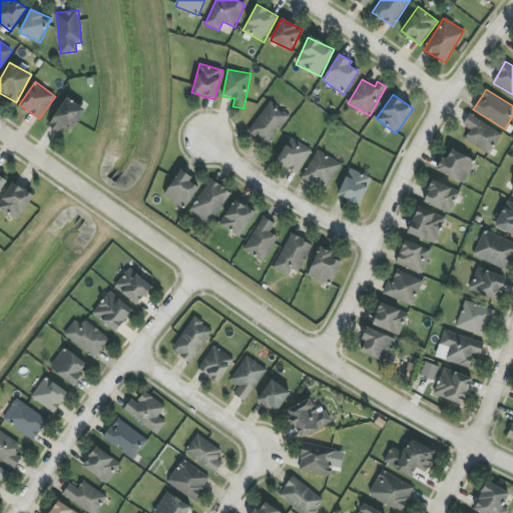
[(59,133),(63,128),(69,132),(86,111),(68,97),(47,124),(59,133)]
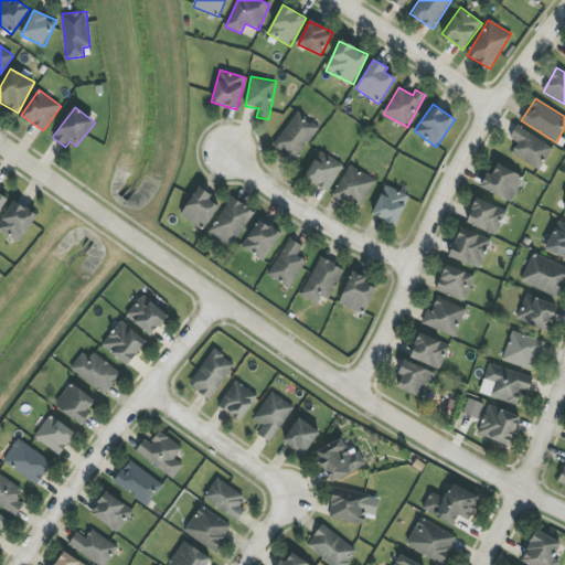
[(274,149),(298,161),(317,125),(294,113),(274,149)]
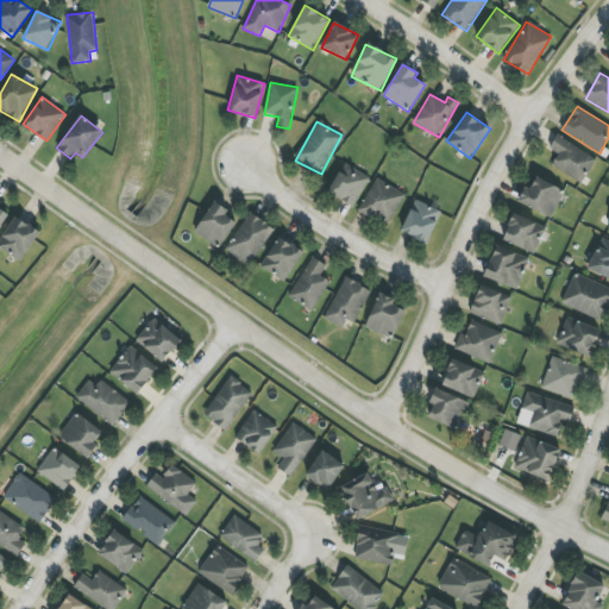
[(596,158),(557,136),(550,148),(559,154),(552,165),(582,183),(596,158)]
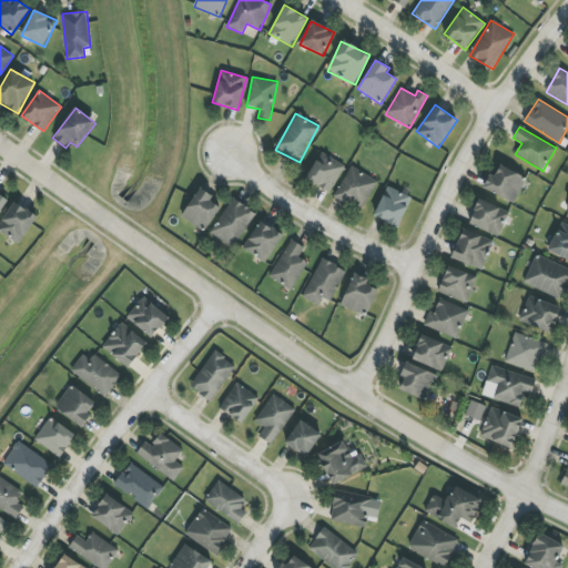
[(306,179),(330,193),(346,166),(322,152),(306,179)]
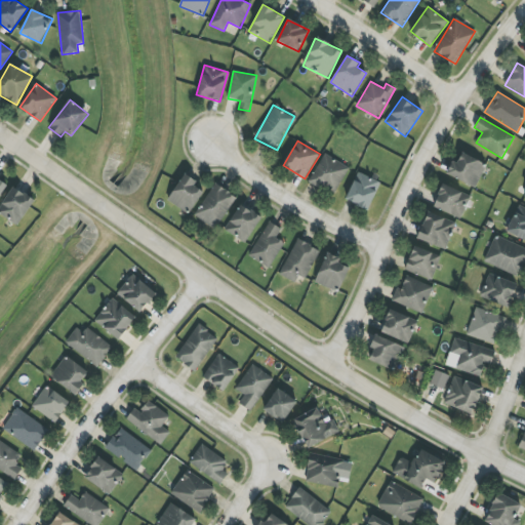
[(475,188),(486,165),(462,152),(457,163),(453,161),(447,173),(475,188)]
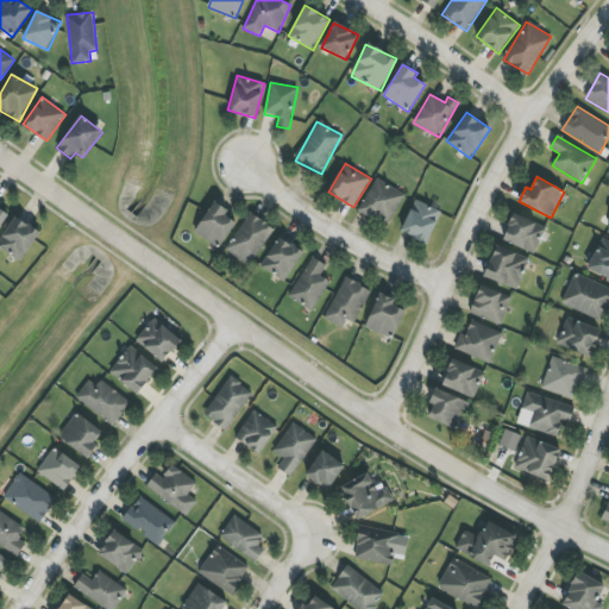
[(389,226),(405,193),(375,179),(359,212),(389,226)]
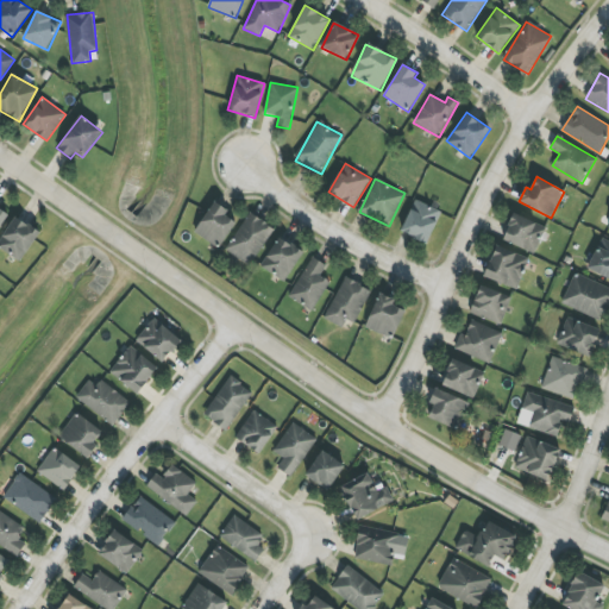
[(441,212),(415,200),(401,232),(427,244),(441,212)]
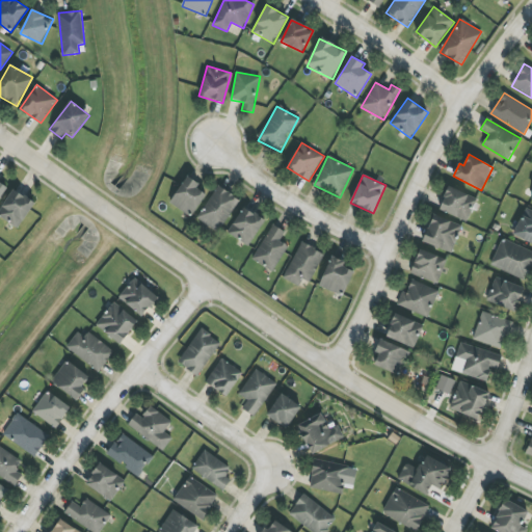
[(207,194),(197,188),(201,184),(188,176),(169,203),(191,217),(207,194)]
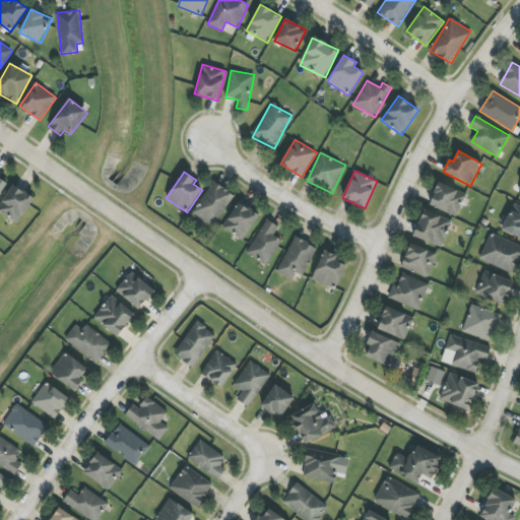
[(235,195),(213,181),(192,213),(213,228),(235,195)]
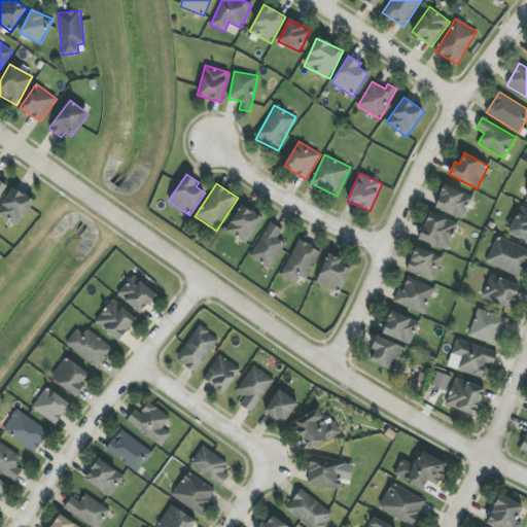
[(462,219),(472,197),(445,184),(434,207),(462,219)]
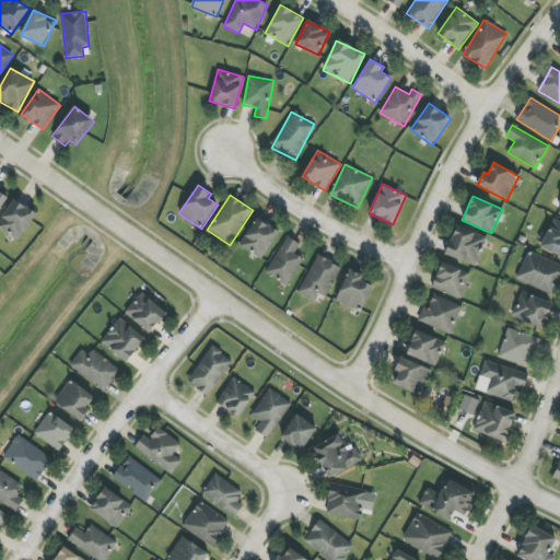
[(0,220),(0,228),(20,241),(36,213),(14,199),(0,220)]
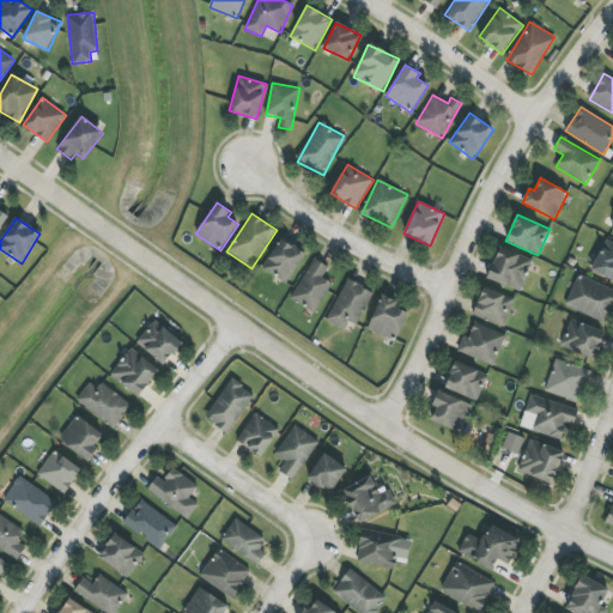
[(262,268),(286,284),(305,254),(281,238),(262,268)]
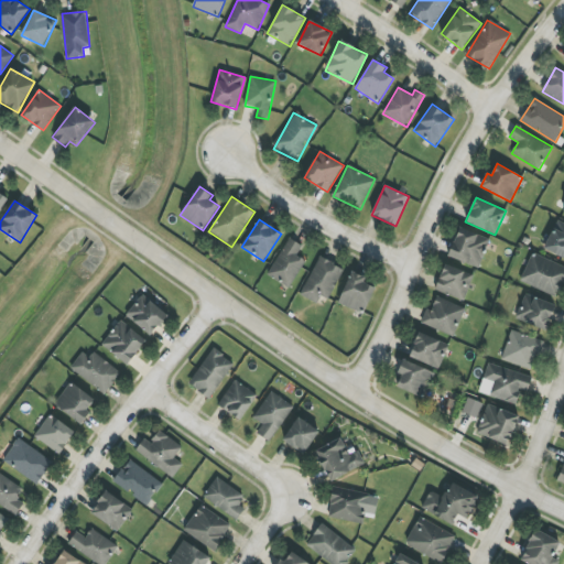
[(563,224),(556,221),(544,249),(563,257),(563,224)]
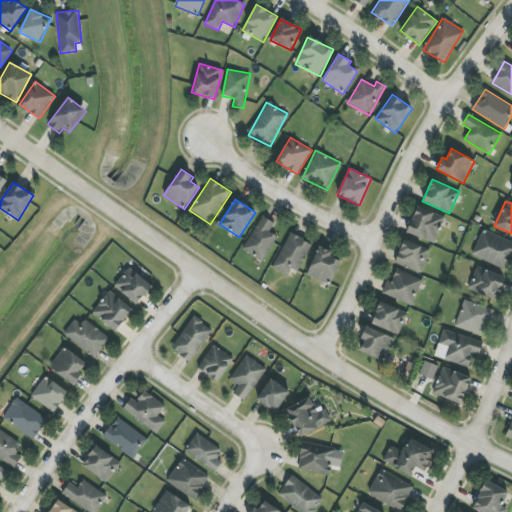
[(408,234),(436,242),(444,215),(415,207),(408,234)]
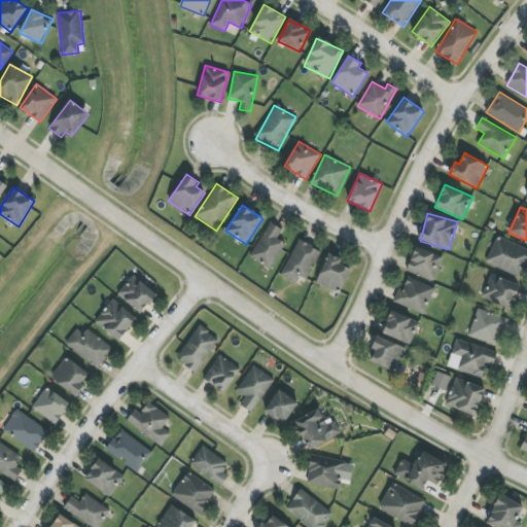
[(282,229),(268,222),(251,259),(273,269),(284,242),(277,240),(282,229)]
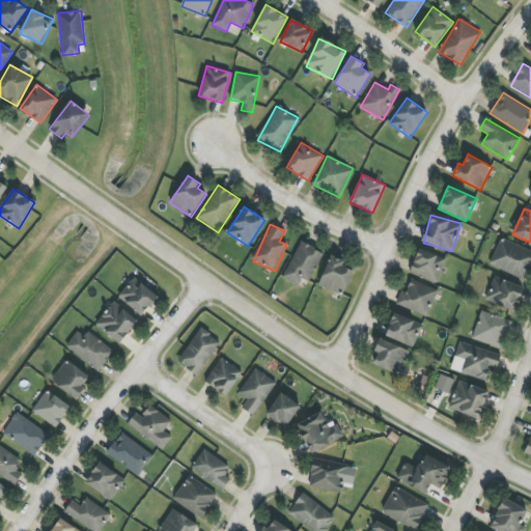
[(527,280),(530,269),(530,249),(500,239),(490,267),(527,280)]
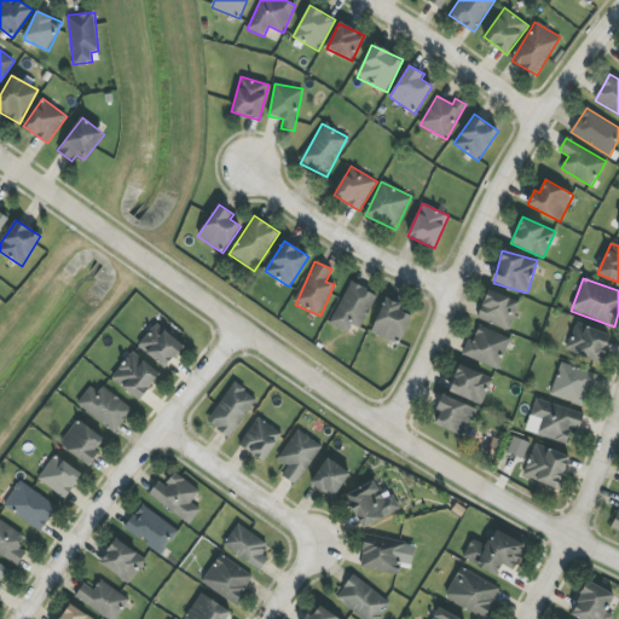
[(348,331),(352,325),(362,329),(376,294),(348,282),(331,325),(348,331)]
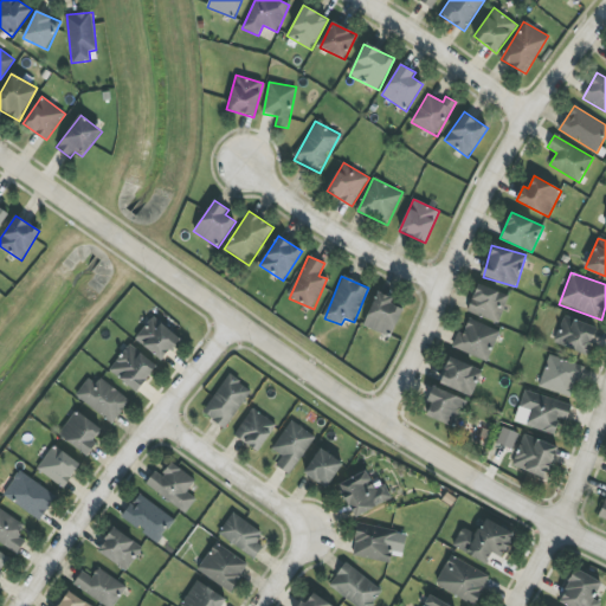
[(468,311),(498,323),(509,295),(478,284),(468,311)]
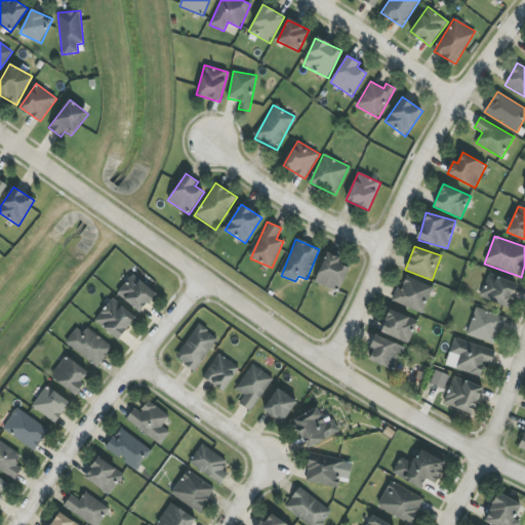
[(350,268),(338,263),(340,258),(328,252),(315,281),(338,292),(350,268)]
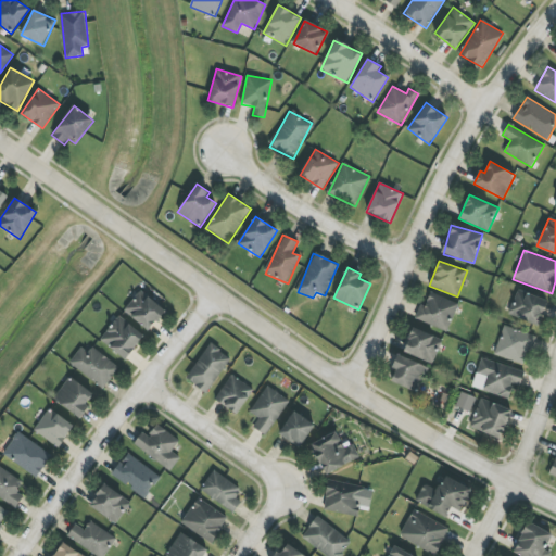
[(508,314),(539,326),(548,301),(518,289),(508,314)]
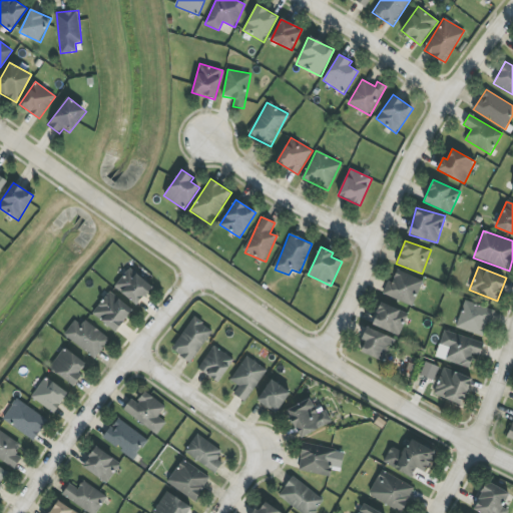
[(137,306),(153,287),(130,268),(114,287),(137,306)]
